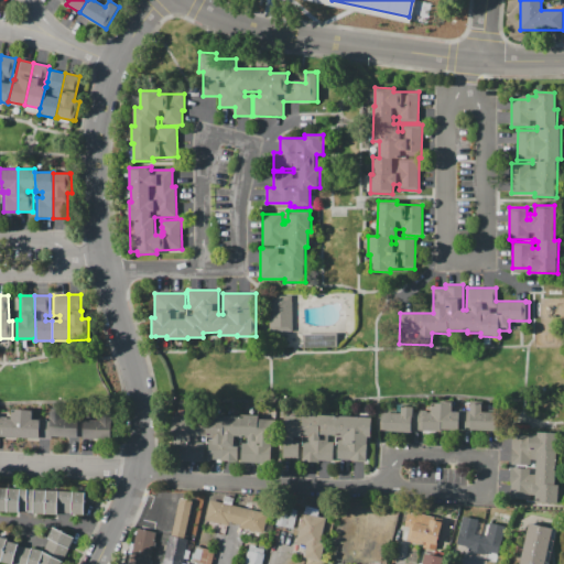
[(292,295),(293,332),(270,332),(269,296),(292,295)]
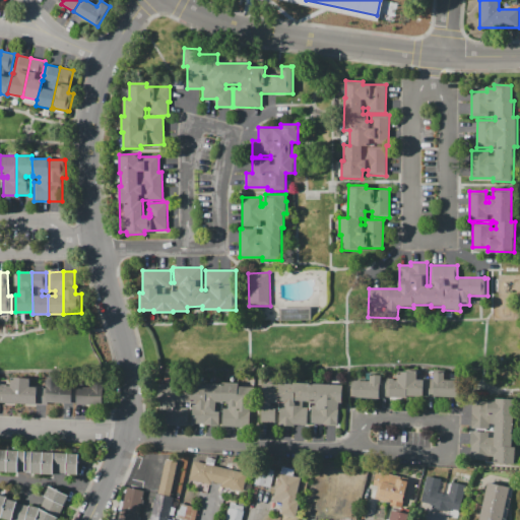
[(494,320),(493,298),(498,298),(498,274),(518,274),(519,298),(516,298),(516,320),(494,320)]
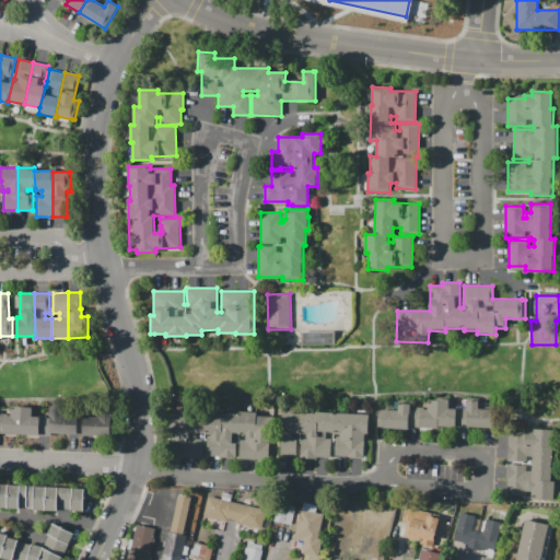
[(300,331),(336,331),(336,345),(300,345),(300,331)]
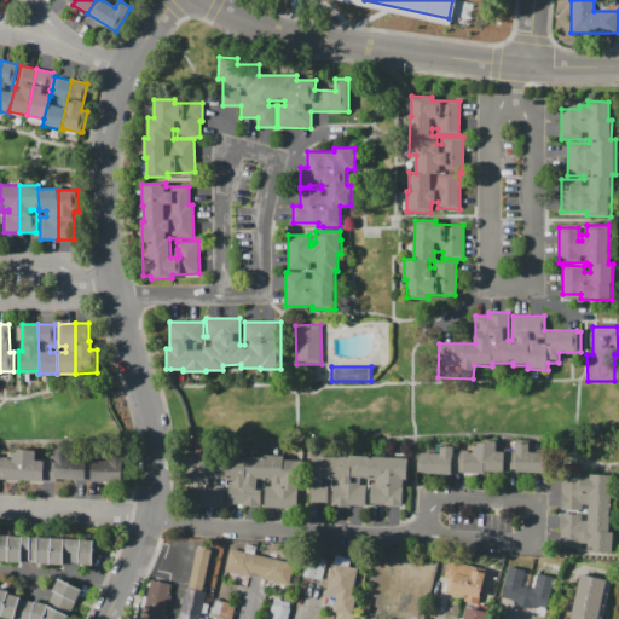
[(484,473),(452,472),(453,452),(453,451),(474,452),(474,443),(486,443),(484,473)]
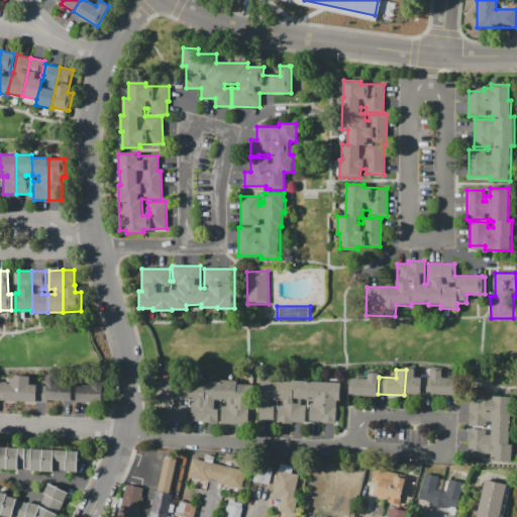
[(406,370),(415,371),(414,378),(421,378),(421,376),(431,376),(430,394),(432,394),(432,396),(420,395),(420,396),(404,395),(406,370)]
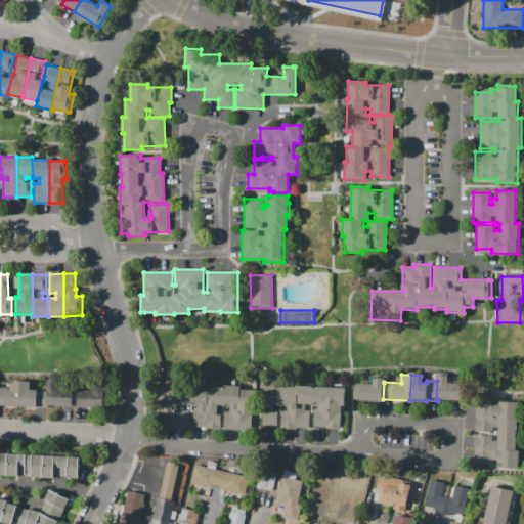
[(437,381),(437,375),(448,376),(447,383),(463,384),(462,400),(438,399),(436,399),(437,381)]
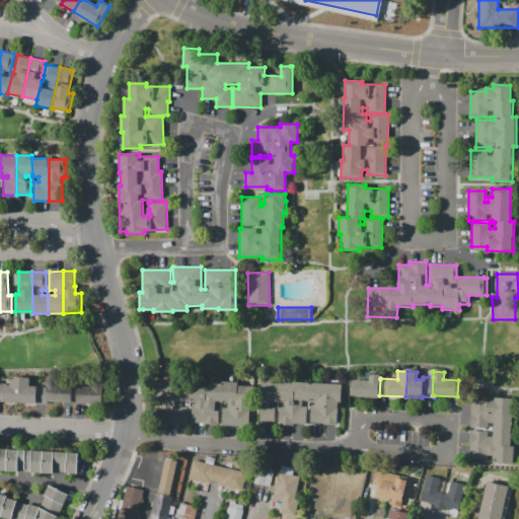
[(353,379),(369,380),(370,374),(380,374),(380,378),(380,379),(379,395),(379,397),(352,396),(353,379)]
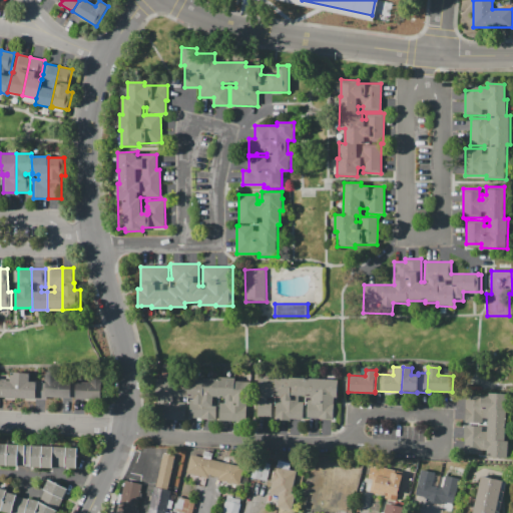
[(21,373),(11,373),(11,381),(0,380),(0,396),(19,398),(21,373)]
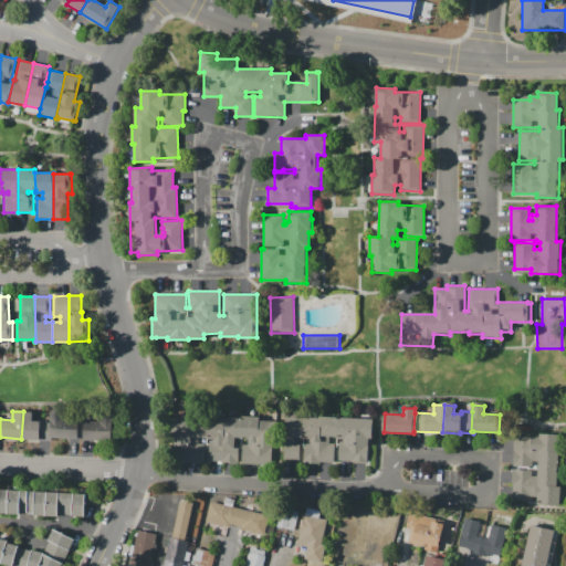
[(21,439),(51,440),(51,438),(51,422),(45,422),(46,421),(39,420),(39,422),(33,421),(33,412),(23,411),(21,439)]
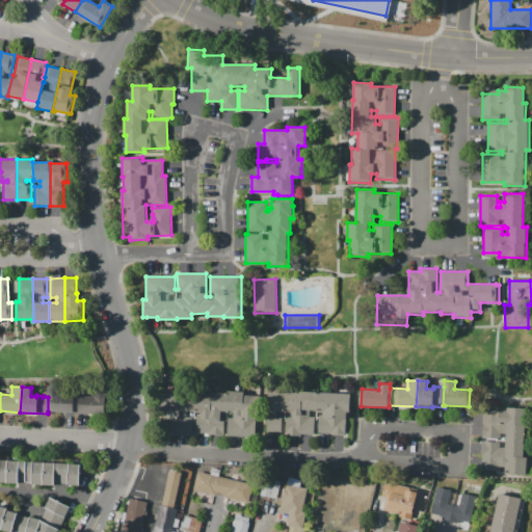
[(76,413),(48,411),(48,397),(49,388),(59,388),(58,395),(77,396),(76,413)]
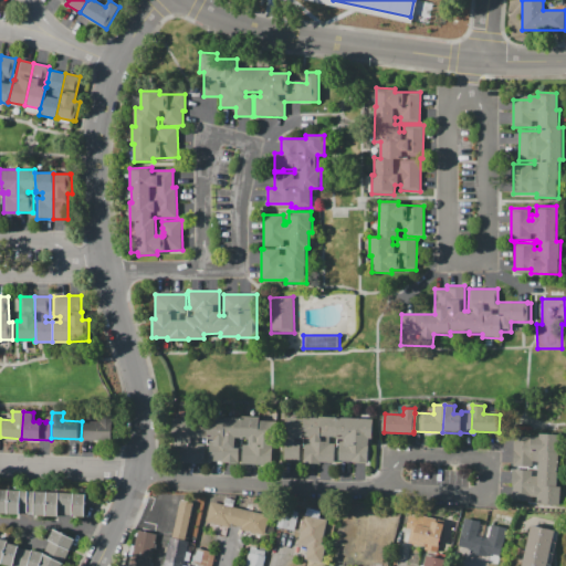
[(82,421),(101,422),(102,413),(111,413),(114,413),(112,441),(81,439),(82,421)]
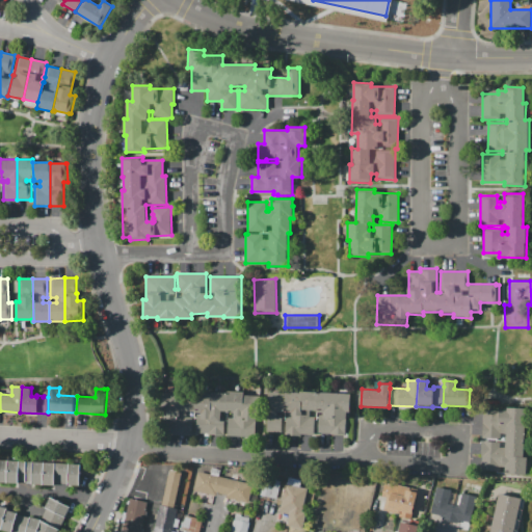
[(242,436),(228,435),(229,418),(234,418),(234,413),(227,411),(228,393),(228,391),(244,392),(244,395),(242,436)]
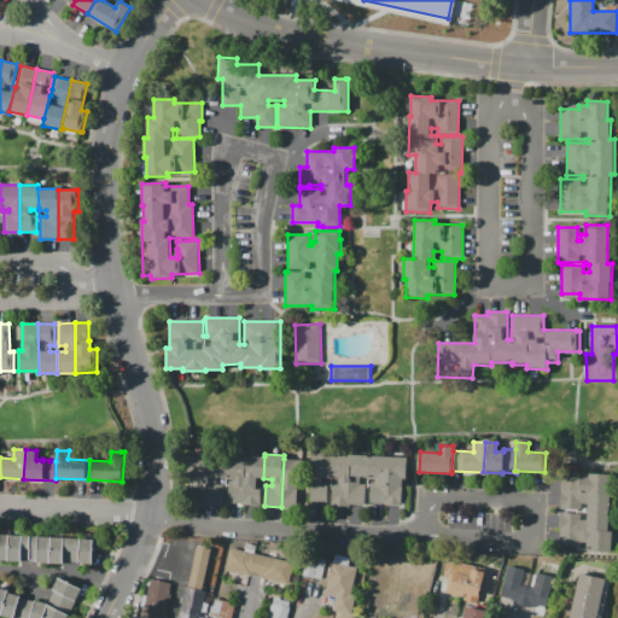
[(208,458),(208,455),(226,456),(226,477),(217,477),(217,484),(223,485),(222,507),(207,506),(208,458)]
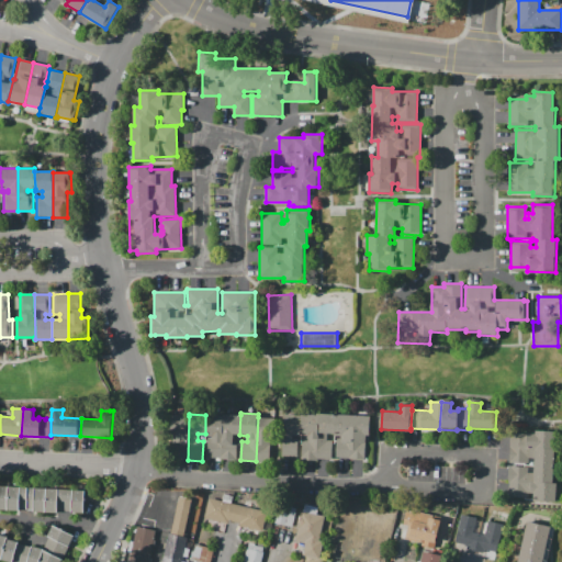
[(223,416),(223,414),(240,415),(239,435),(233,434),(233,440),(237,440),(237,445),(238,445),(237,460),(221,460),(221,458),(223,425),(222,425),(223,416)]
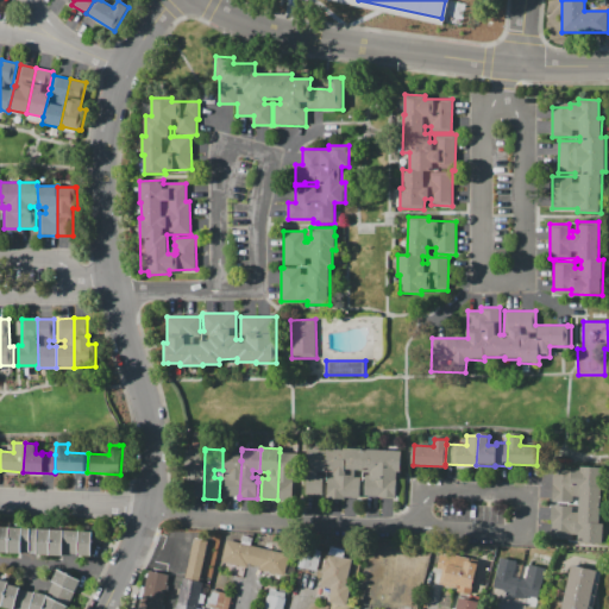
[(326,472),(318,471),(318,475),(322,475),(321,495),(306,494),(307,449),(326,450),(326,472)]
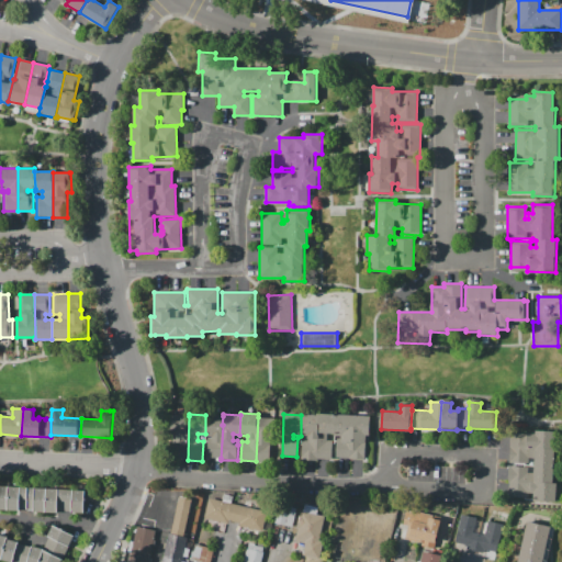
[(317,459),(317,460),(302,459),(302,440),(307,440),(307,436),(301,436),(301,415),(301,414),(319,414),(317,459)]
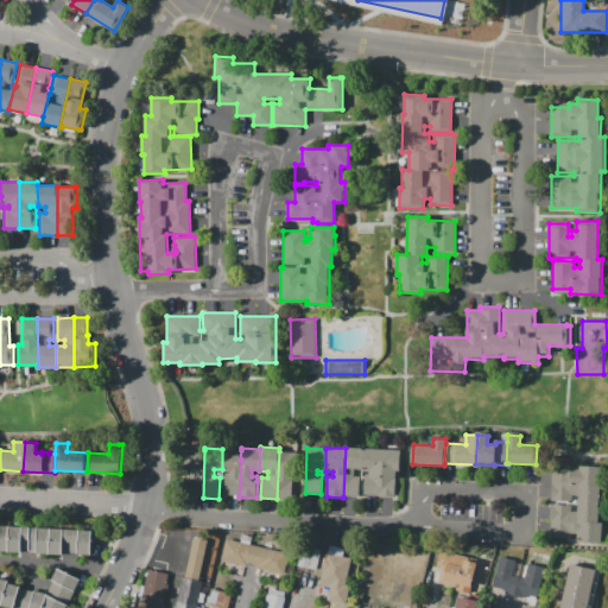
[(346,448),(361,448),(361,449),(362,449),(362,469),(354,468),(354,476),(360,476),(359,496),(343,496),(346,448)]
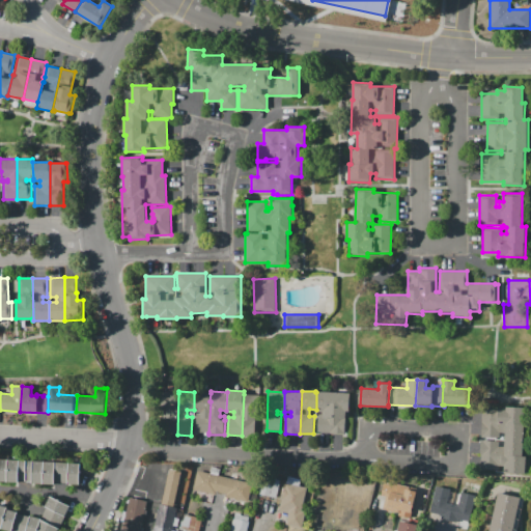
[(177,435),(161,434),(162,419),(164,419),(165,407),(162,406),(162,392),(164,392),(178,393),(177,435)]
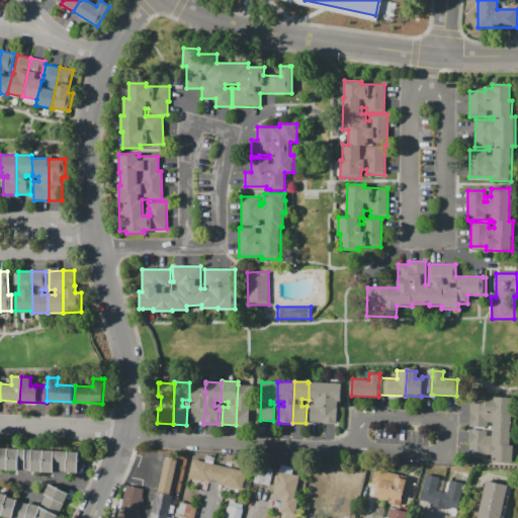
[(203,422),(190,422),(191,404),(195,404),(195,402),(189,402),(189,400),(189,382),(205,383),(204,392),(205,392),(203,422)]
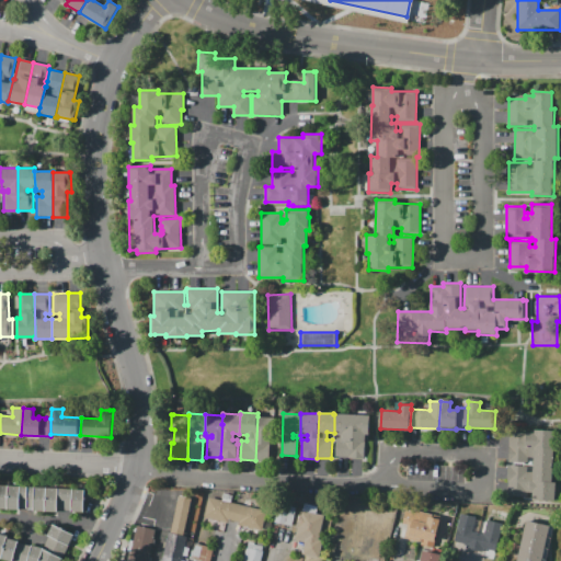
[(350,457),(335,457),(335,437),(341,437),(341,435),(334,435),(334,433),(334,414),(351,414),(350,457)]
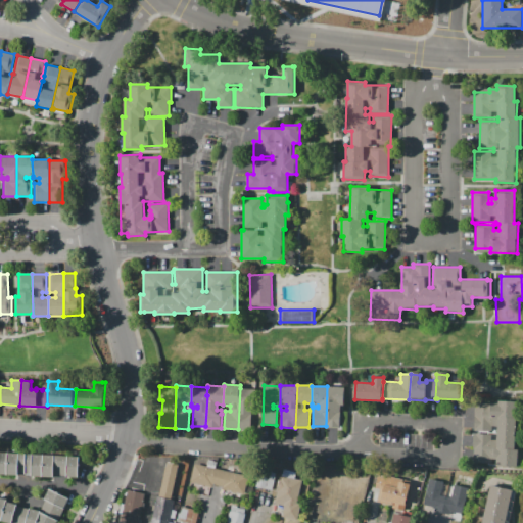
[(327,386),(344,387),(344,405),(341,405),(340,427),(326,427),(326,426),(327,386)]
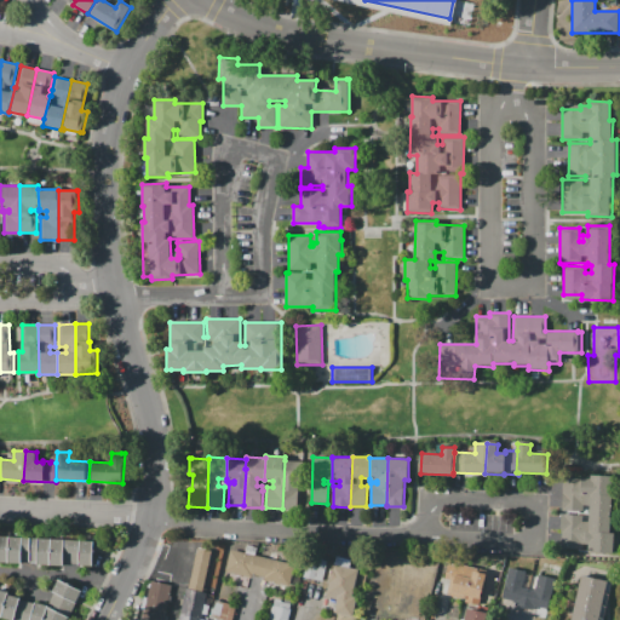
[(285,460),(300,461),(298,509),(282,509),(285,460)]
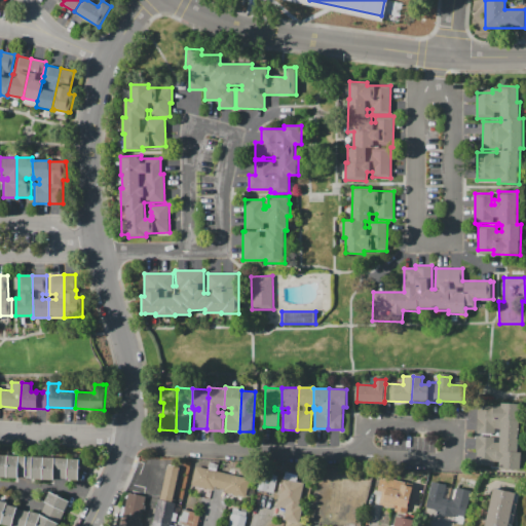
[(477,418),(478,405),(501,406),(501,403),(520,404),(519,420),(477,418)]
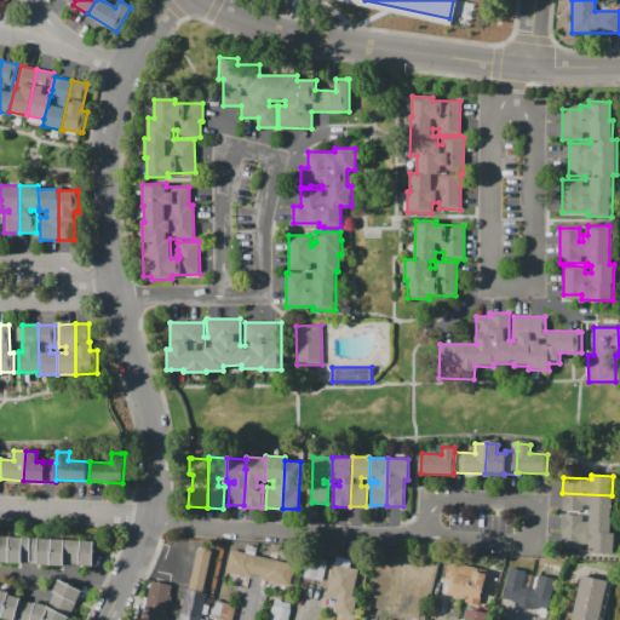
[(612,495),(610,515),(589,514),(590,505),(583,505),(583,511),(562,510),(562,493),(612,495)]
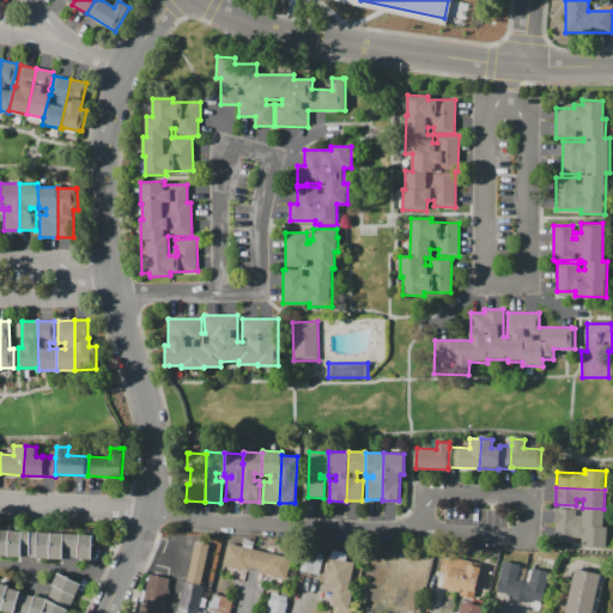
[(554,525),(554,508),(576,509),(576,515),(582,516),(582,508),(604,509),(604,527),(554,525)]
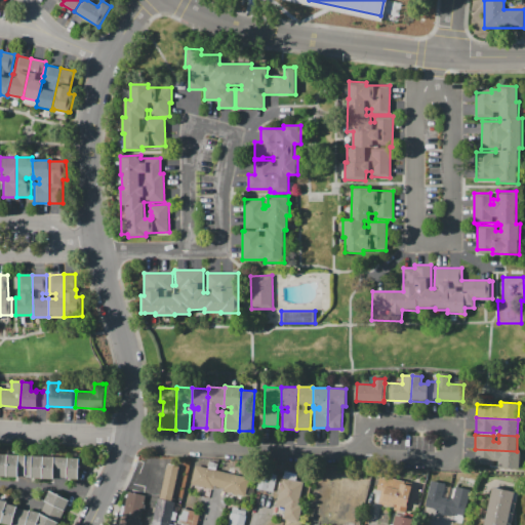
[(517,451),(520,451),(519,469),(498,468),(498,460),(493,460),(493,465),(475,465),(476,451),(475,451),(475,449),(517,451)]
